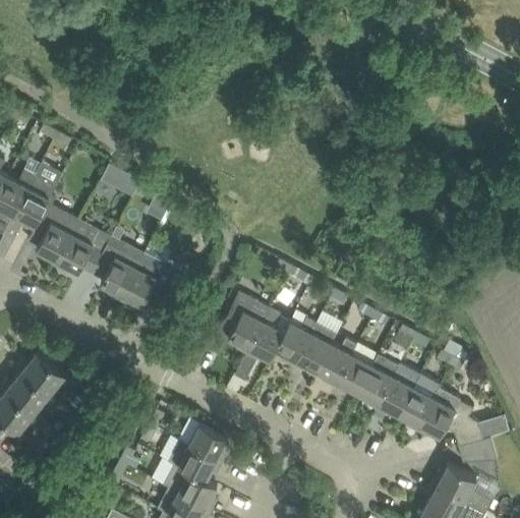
[(0,111),(13,117),(17,109),(3,101),(0,106),(0,111)]
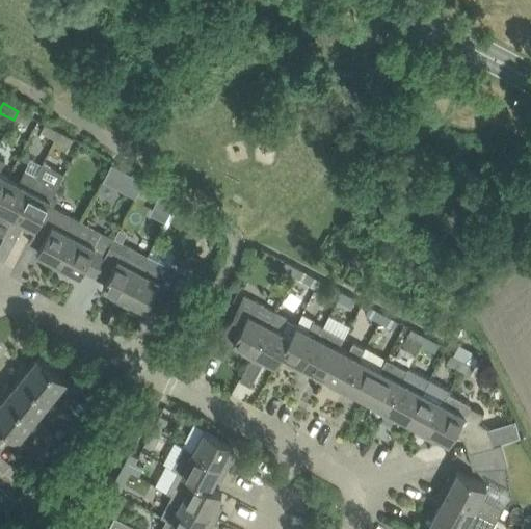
[(27,127),(31,118),(18,111),(14,120),(27,127)]
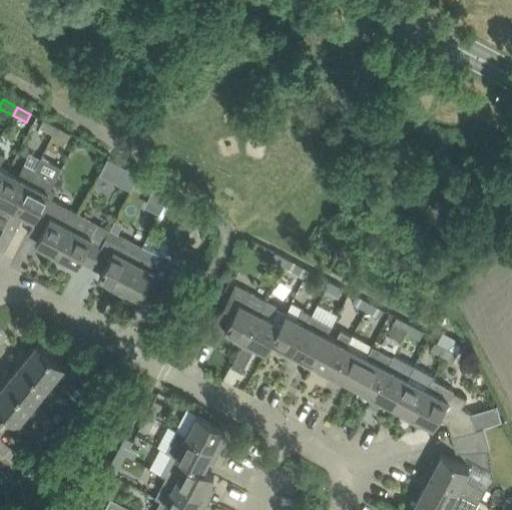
[(52,137),(57,128),(43,121),(38,129),(52,137)]
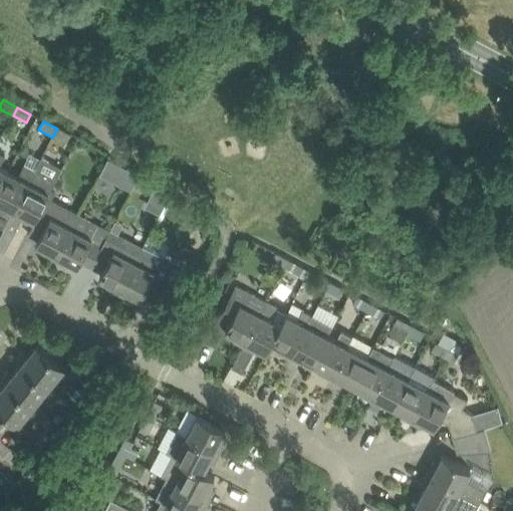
[(66,145),(70,136),(57,129),(52,138),(66,145)]
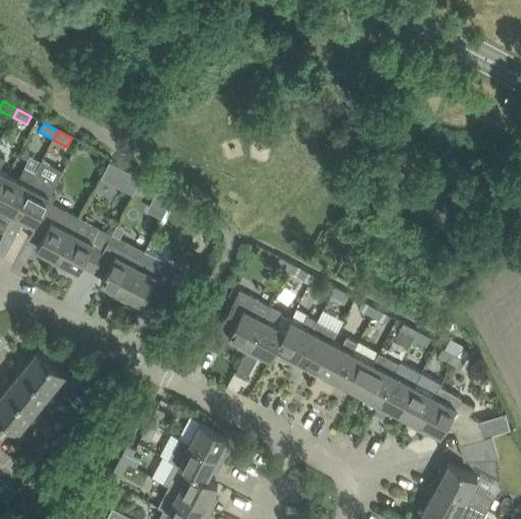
[(0,191),(9,173),(1,169),(5,161),(0,158),(0,191)]
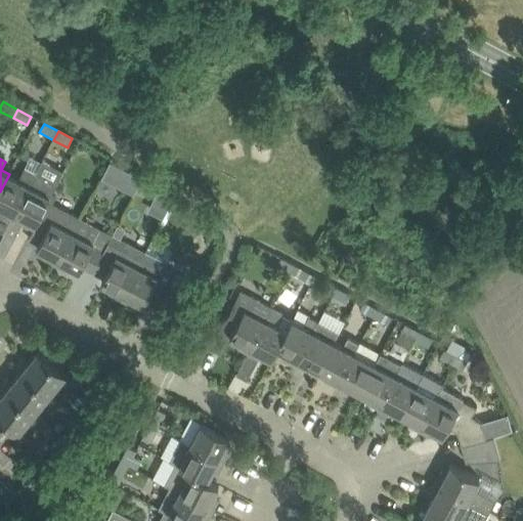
[(131,196),(139,180),(107,163),(99,179),(131,196)]
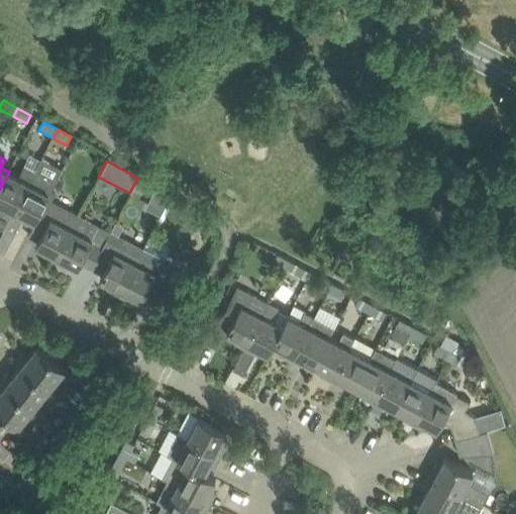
[(9,172),(0,189),(0,205),(3,207),(0,212),(0,231),(3,232),(34,174),(23,169),(19,177),(9,172)]
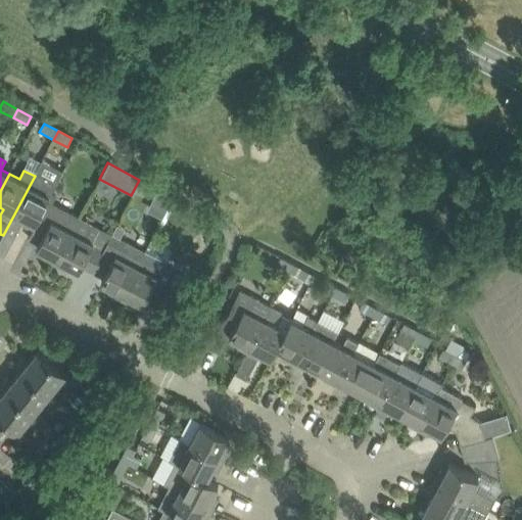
[(35,176),(3,235),(11,240),(15,238),(21,227),(32,232),(47,203),(51,195),(55,187),(35,176)]
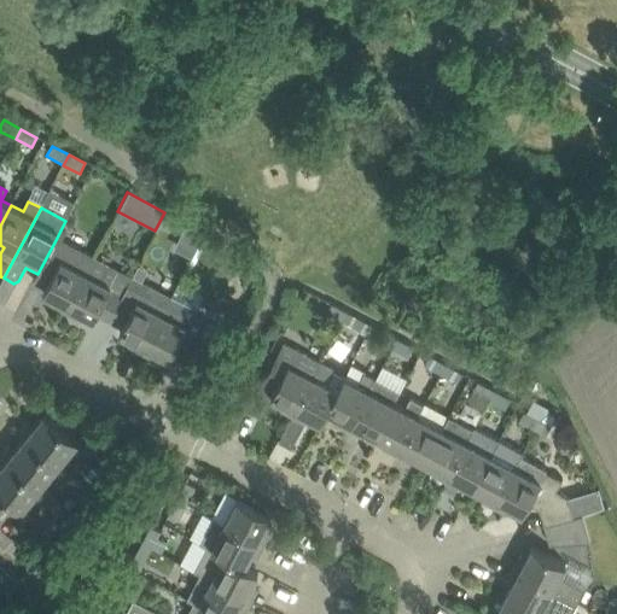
[(38,274),(33,284),(46,290),(42,296),(56,302),(52,309),(65,315),(93,261),(62,244),(56,240),(38,274)]
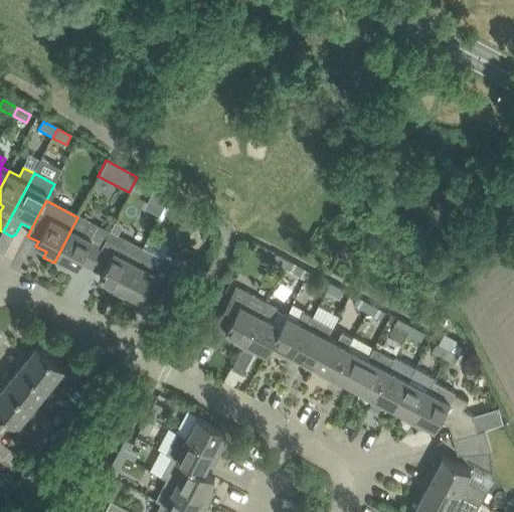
[(77,217),(54,263),(64,269),(67,263),(77,269),(80,265),(91,270),(110,233),(100,228),(98,232),(87,226),(89,222),(77,217)]
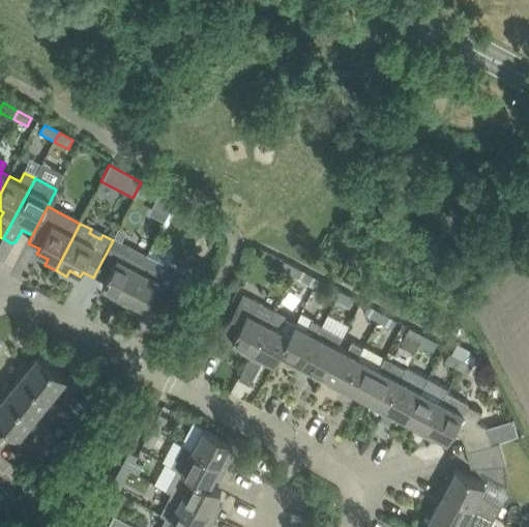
[(11,243),(3,238),(0,243),(0,260),(4,262),(16,241),(11,243)]
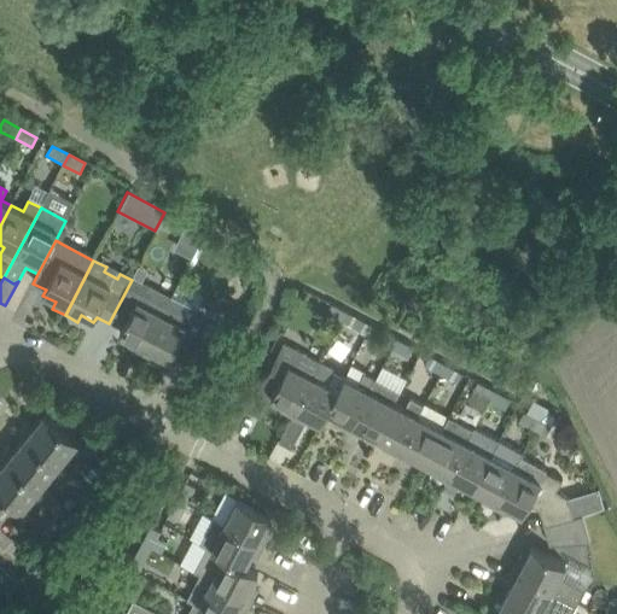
[(132,280),(109,323),(122,331),(120,335),(132,341),(128,349),(141,355),(169,300),(132,280)]
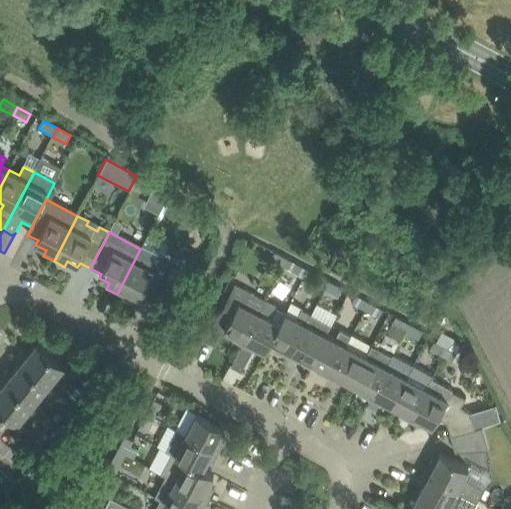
[(140,249),(117,294),(127,300),(130,294),(140,300),(143,295),(153,301),(170,270),(159,264),(161,260),(144,251),(140,249)]
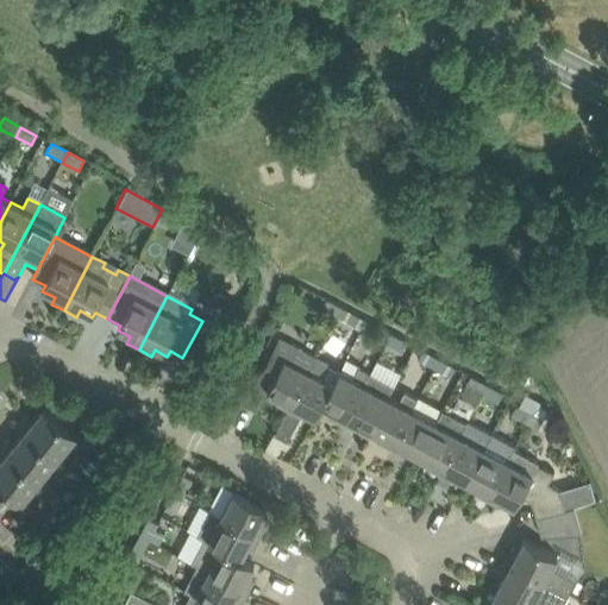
[(337,320),(343,309),(326,301),(321,312),(337,320)]
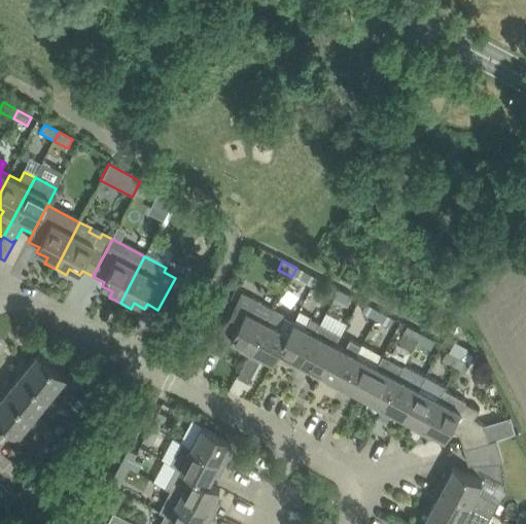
[(296,268),(291,277),(293,278),(305,284),(309,275),(296,268)]
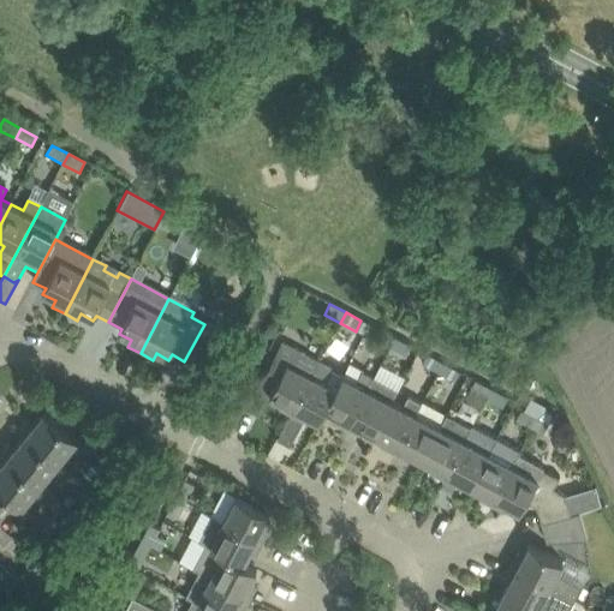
[(379,331),(374,341),(389,349),(394,340),(379,331)]
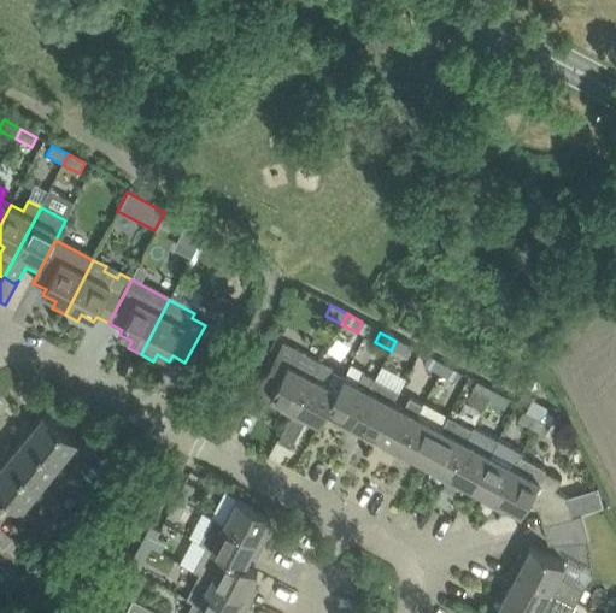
[(406,359),(411,349),(396,341),(391,351),(406,359)]
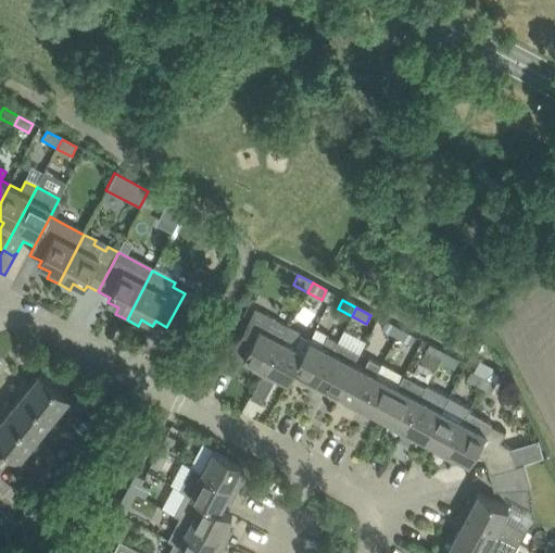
[(255,310),(253,313),(234,349),(246,354),(243,360),(254,365),(251,372),(263,377),(289,328),(255,310)]
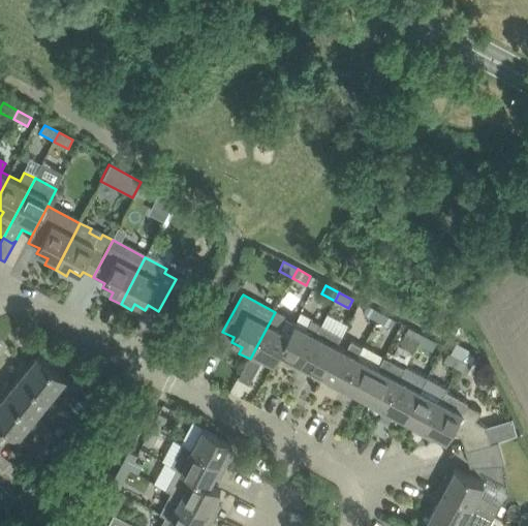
[(376,322),(380,314),(367,307),(363,315),(376,322)]
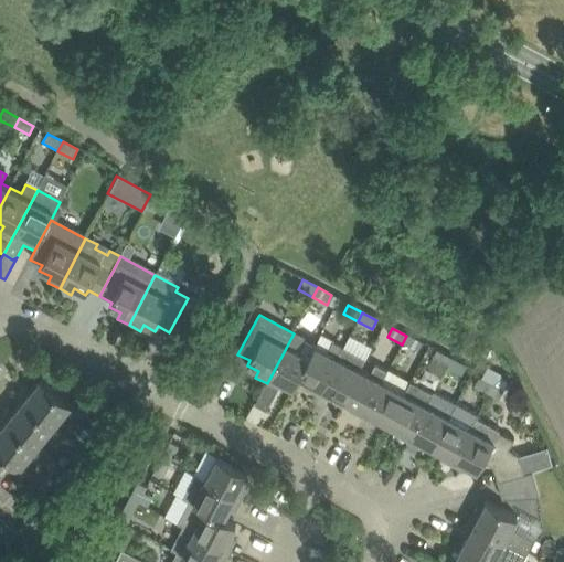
[(294,333),(267,383),(254,407),(266,413),(282,383),(293,390),(299,378),(308,359),(315,347),(305,342),(305,340),(294,333)]
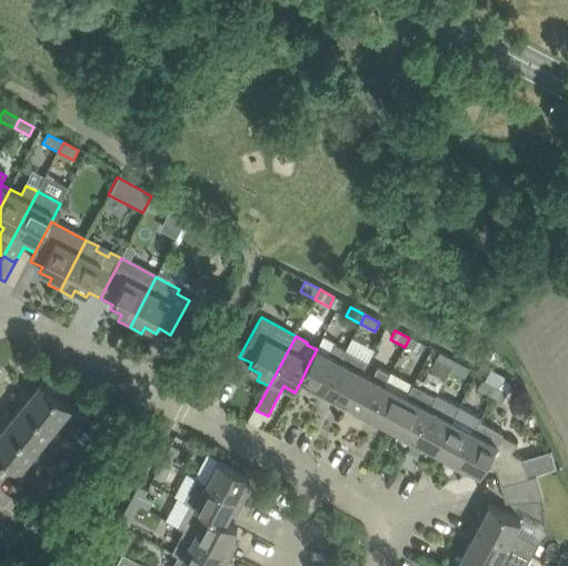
[(419,356),(425,346),(409,338),(405,347),(419,356)]
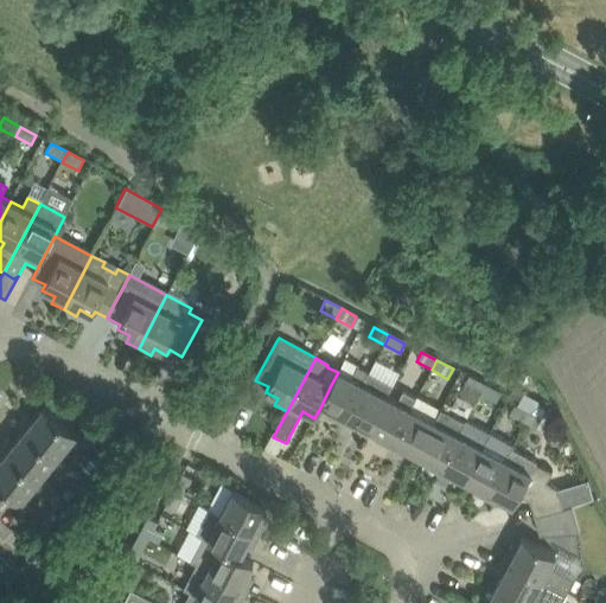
[(363,385),(369,374),(357,369),(351,379),(338,372),(331,385),(321,405),(332,411),(330,418),(342,424),(363,385)]
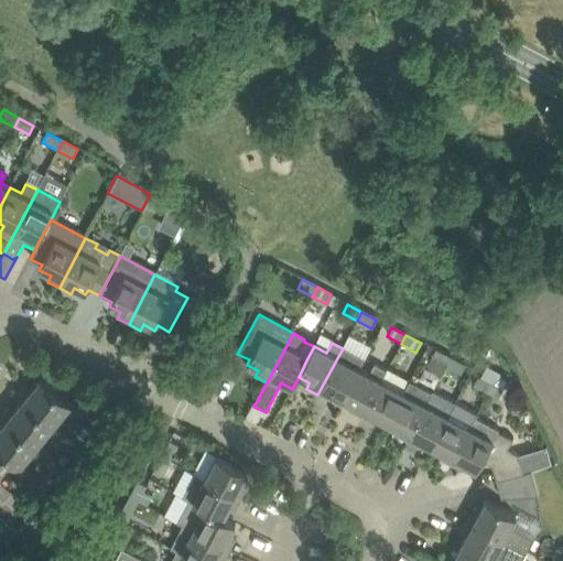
[(337,358),(317,395),(328,401),(332,395),(343,401),(359,370),(364,360),(343,348),(337,358)]
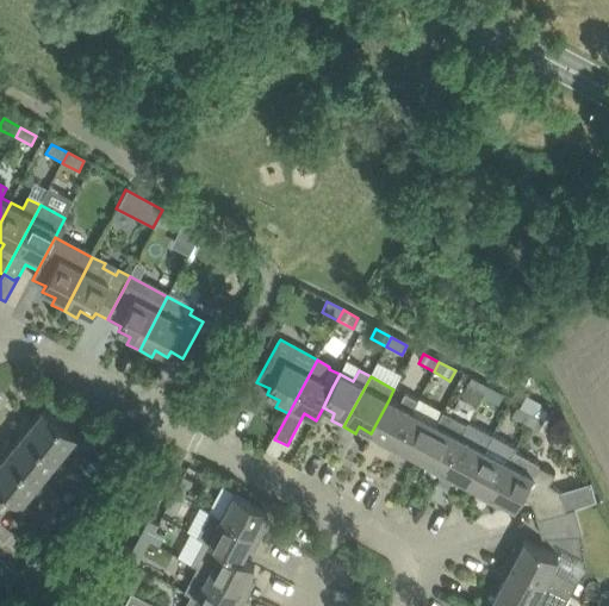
[(482,398),(488,387),(471,379),(465,389),(482,398)]
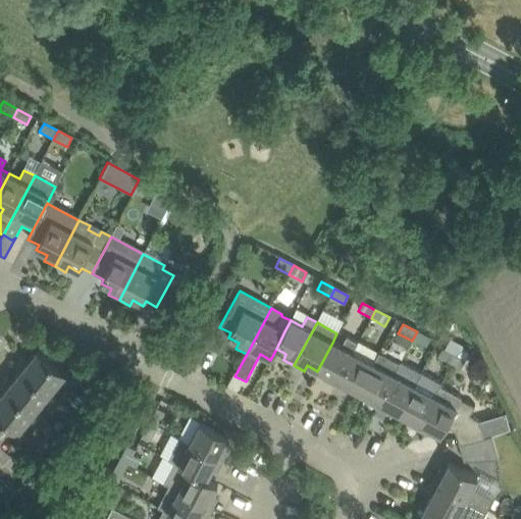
[(426,348),(431,339),(417,331),(412,341),(426,348)]
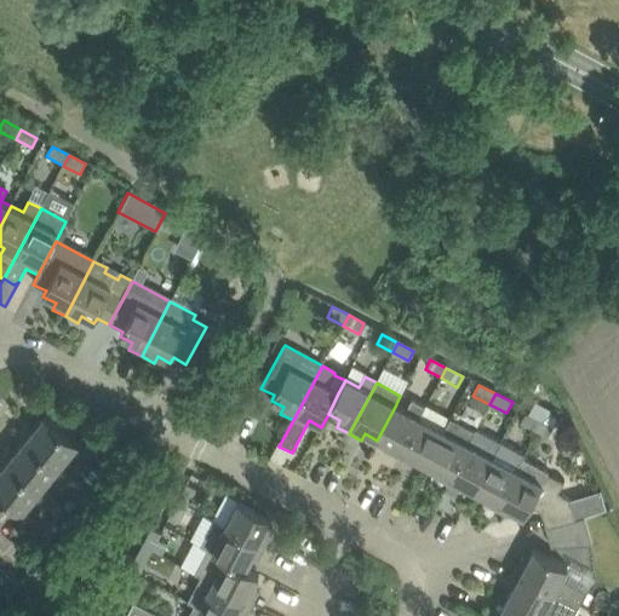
[(397,460),(419,420),(424,409),(411,402),(406,413),(395,407),(377,441),(389,447),(385,453),(397,460)]
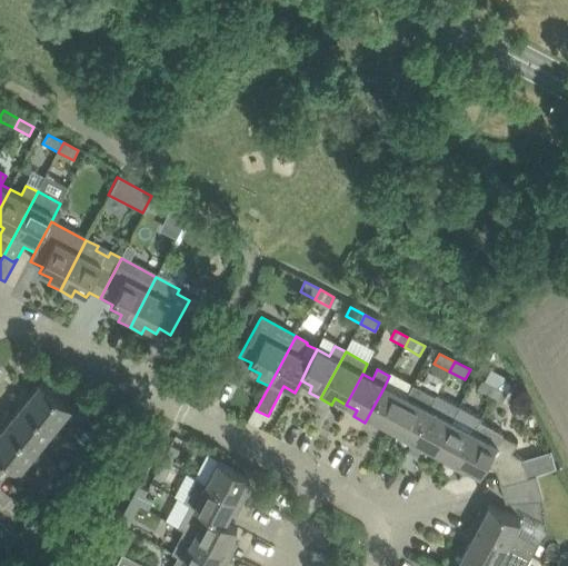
[(481,381),(477,390),(492,398),(497,389),(481,381)]
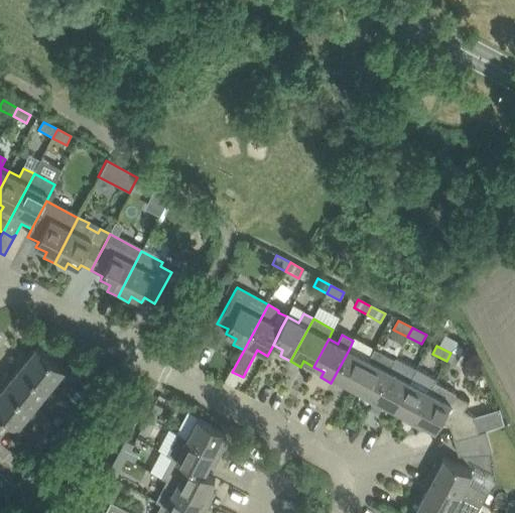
[(21,355),(14,363),(20,368),(20,367),(48,390),(56,380),(59,382),(63,384),(71,389),(77,381),(65,371),(36,348),(26,360),(21,355)]
